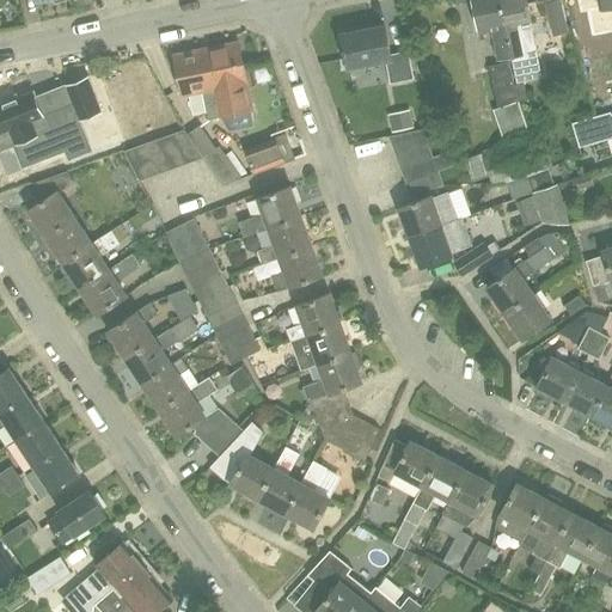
[(513,56),(502,0),(475,0),(482,31),(494,29),(500,59),(512,56),(513,56)]
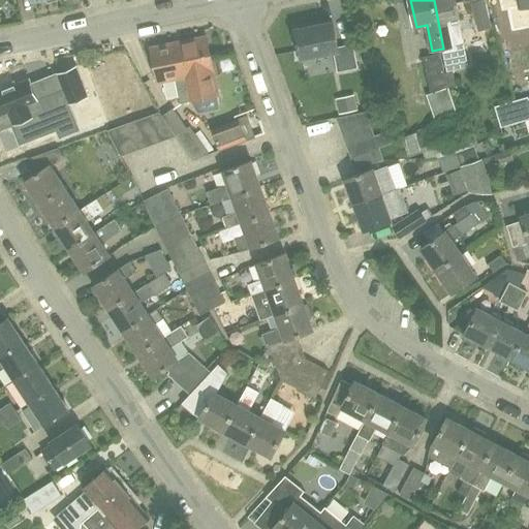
[(458,0),(434,0),(443,49),(442,49),(445,64),(457,62),(455,55),(458,55),(450,20),(461,18),(458,0)]
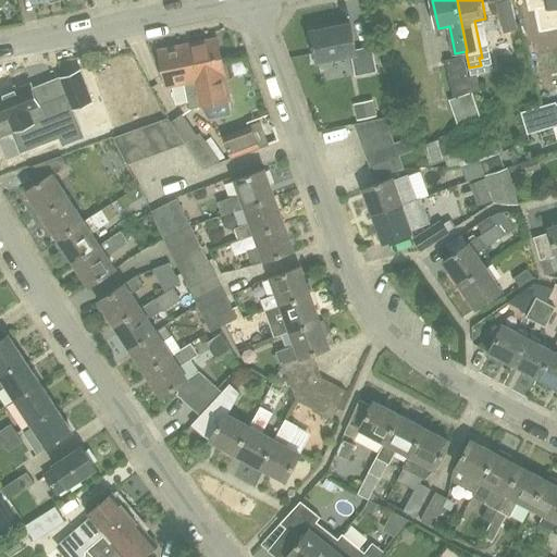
[(556,0),(525,0),(529,13),(534,11),(540,34),(556,29),(556,0)]
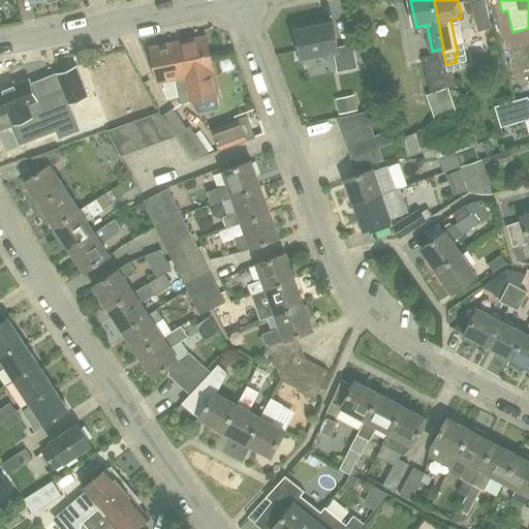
[(471,7),(478,34),(490,32),(483,4),(471,7)]
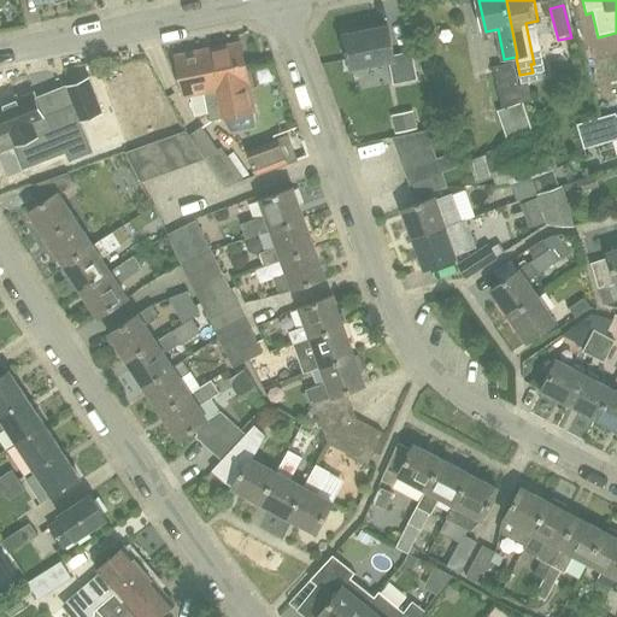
[(347,48),(345,48),(346,54),(348,53),(351,68),(389,59),(394,82),(417,77),(412,50),(394,53),(388,25),(345,34),(347,48)]
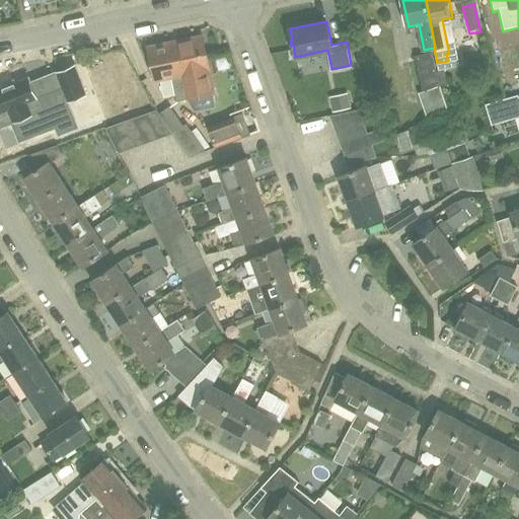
[(210,68),(203,34),(176,40),(189,97),(189,95),(212,91),(208,69),(210,68)]
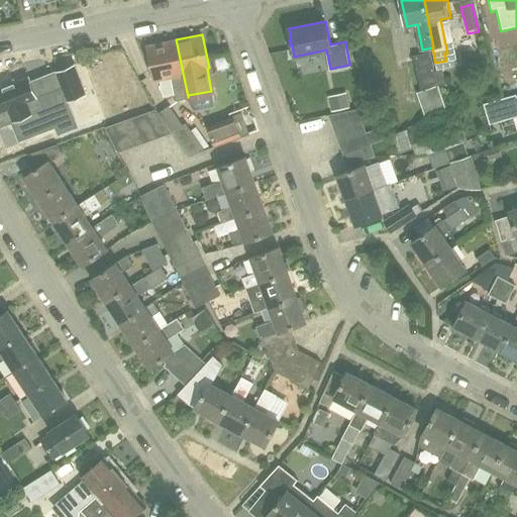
[(188,97),(176,39),(149,45),(157,79),(174,76),(178,99),(188,97)]
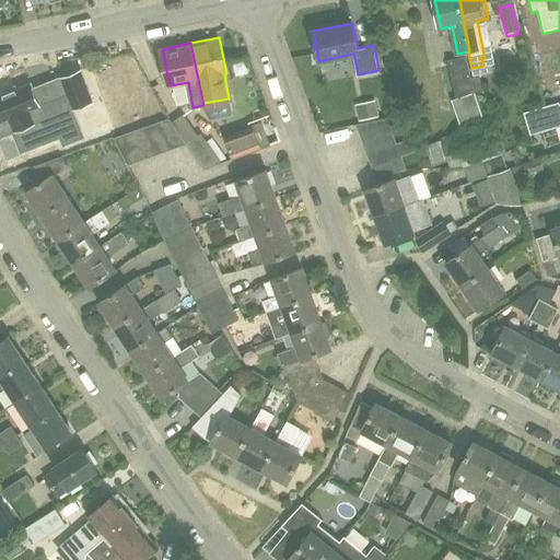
[(473,93),(466,57),(448,60),(456,96),(473,93)]
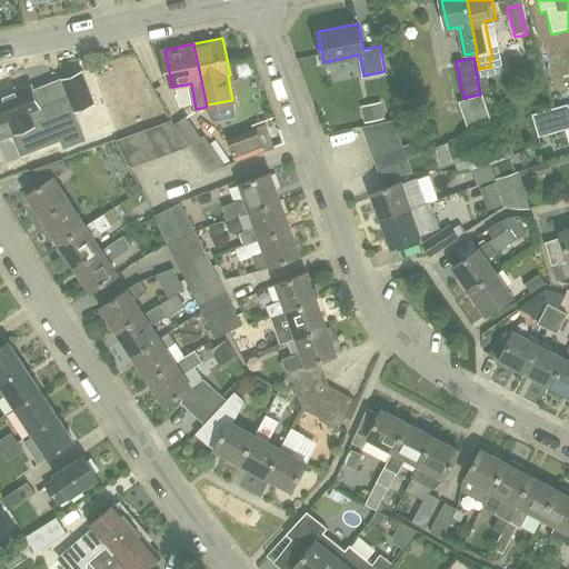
[(0,132),(2,137),(13,132),(21,153),(43,145),(42,142),(59,135),(52,118),(77,109),(95,101),(82,71),(63,78),(52,82),(59,98),(40,106),(35,90),(32,83),(17,90),(17,88),(2,93),(3,96),(0,96),(0,132)]
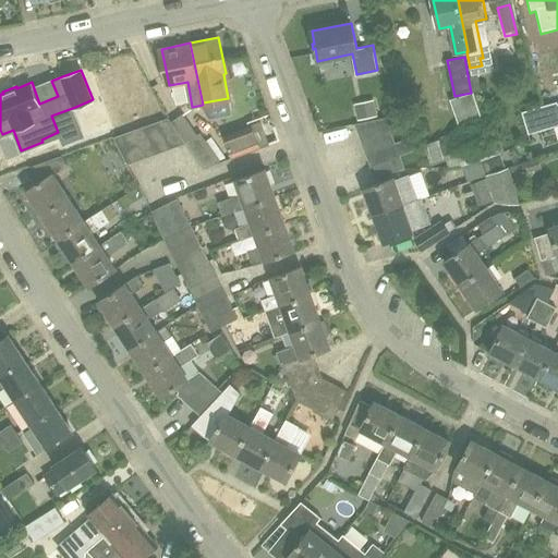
[(557,106),(529,114),(533,129),(557,120),(557,106)]
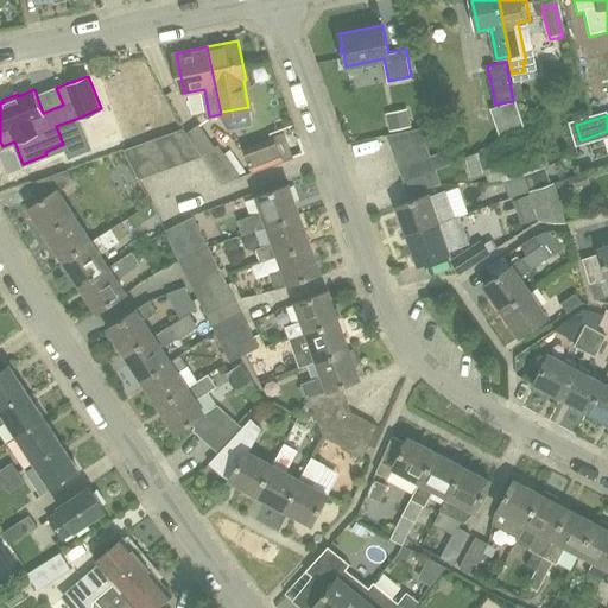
[(394,153),(426,141),(422,127),(387,134),(394,153)]
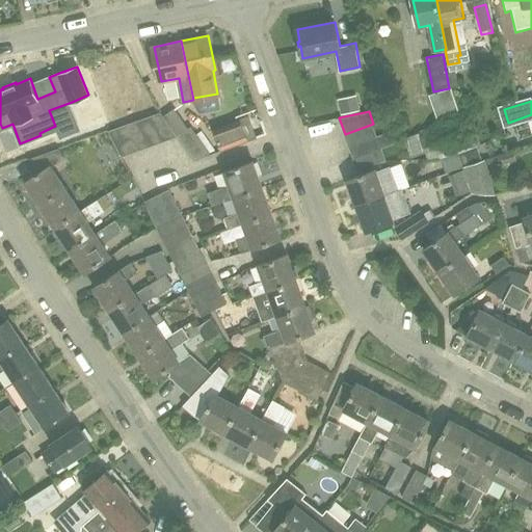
[(160,112),(149,116),(164,140),(178,135),(164,115),(163,116),(160,112)]
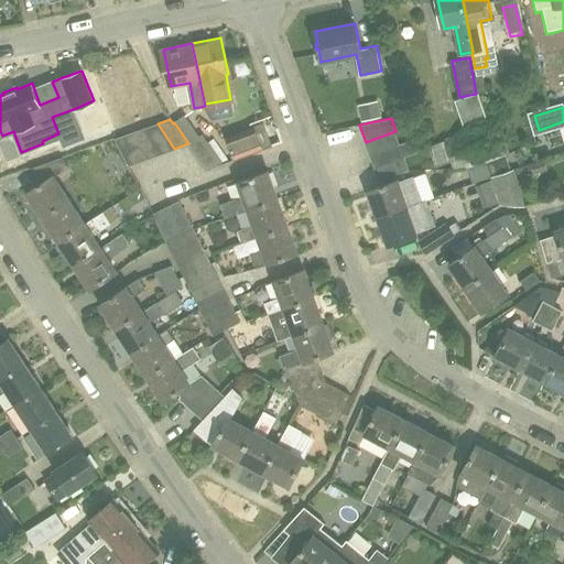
[(158,123),(145,128),(162,153),(174,149),(158,123)]
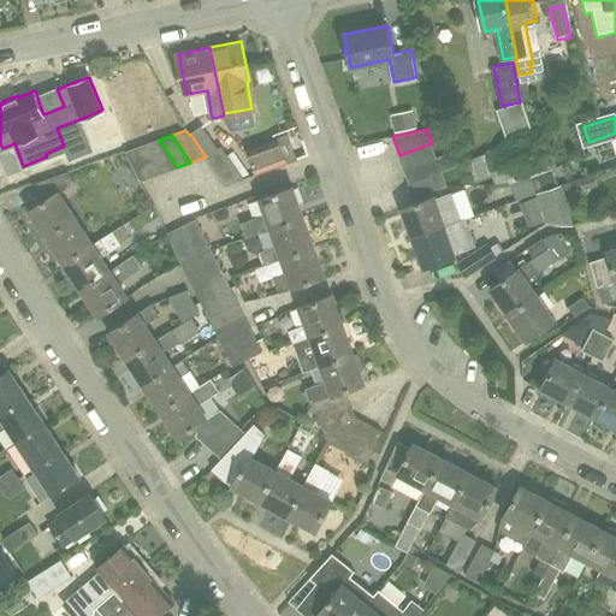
[(485,153),(492,176),(495,185),(513,183),(532,177),(546,172),(534,136),(508,144),(505,144),(484,152),(485,153)]
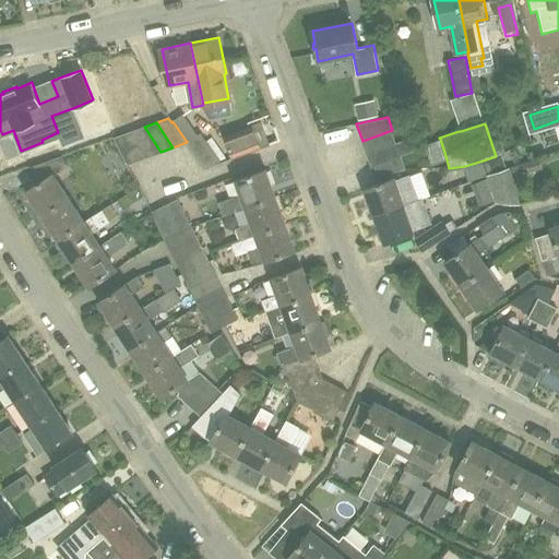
[(144,127),(131,132),(147,156),(161,152),(144,127)]
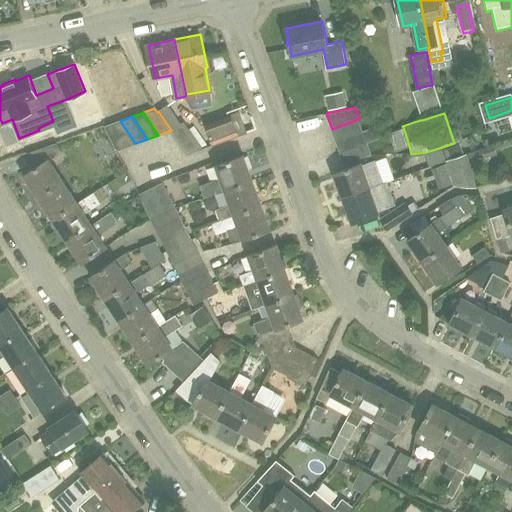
[(374,126),(364,130),(359,119),(332,129),(336,141),(364,131),(374,127),(374,126)]
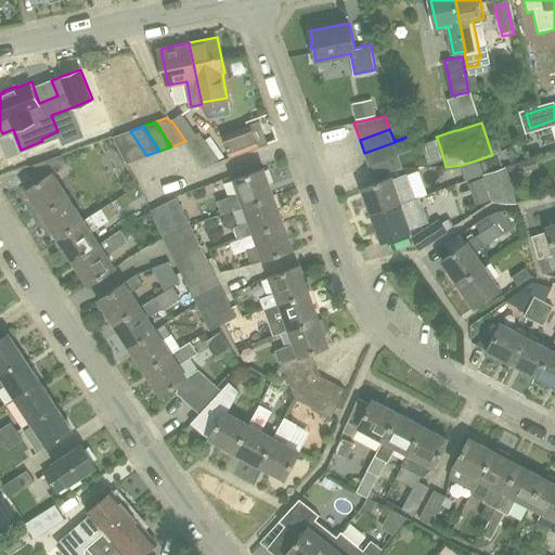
[(127,164),(127,163),(146,155),(130,131),(113,137),(127,164)]
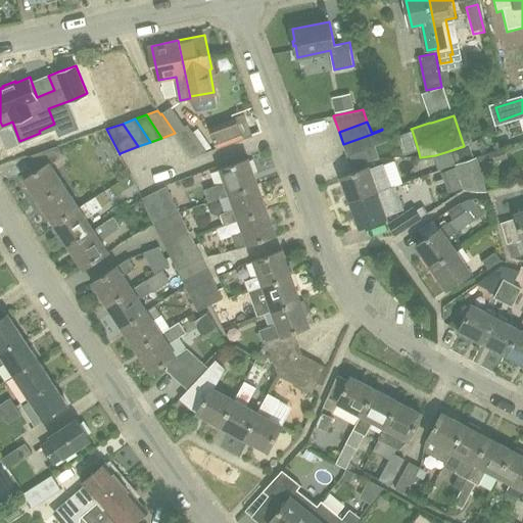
[(235,124),(211,133),(218,148),(240,139),(235,124)]
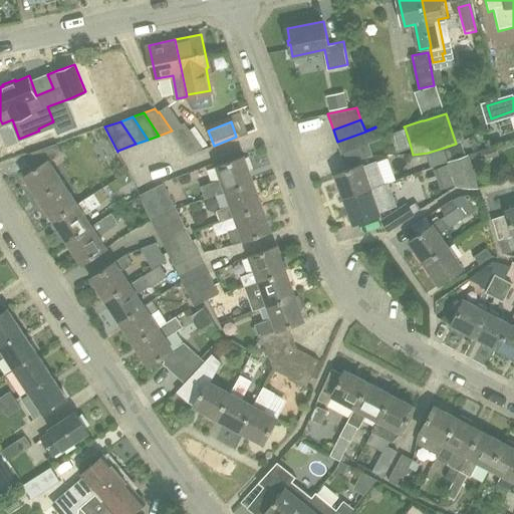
[(182,124),(172,131),(188,155),(203,150),(190,131),(185,122),(182,124)]
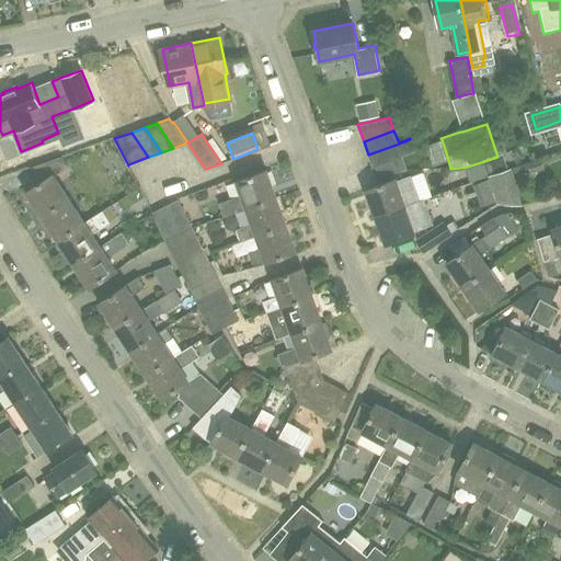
[(410,139),(399,144),(368,155),(374,167),(403,156),(414,151),(410,139)]
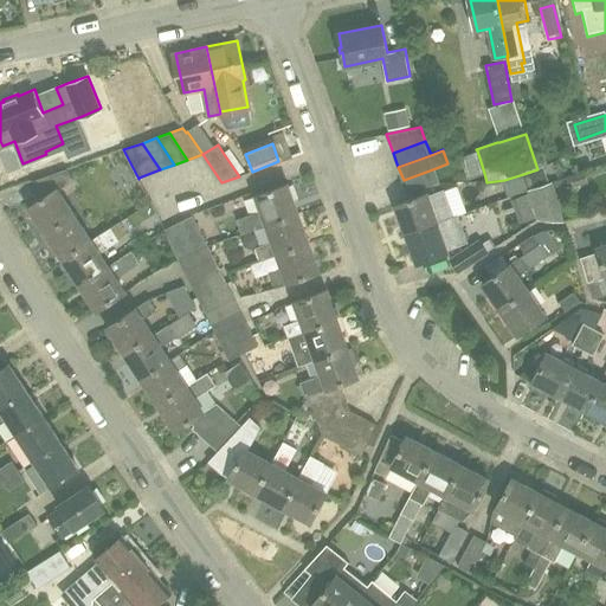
[(523,175),(528,189),(549,182),(543,167),(523,175)]
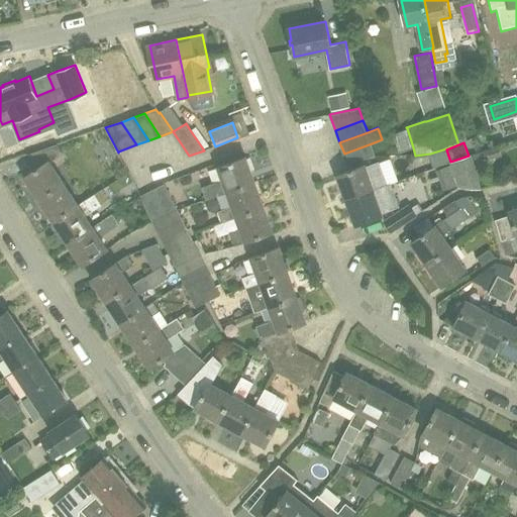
[(64,152),(58,143),(29,153),(38,168),(25,176),(39,198),(64,183),(49,163),(64,152)]
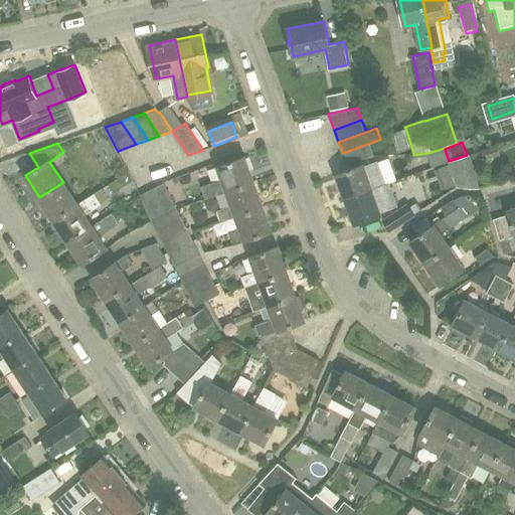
[(370,143),(343,153),(347,164),(374,154),(370,143)]
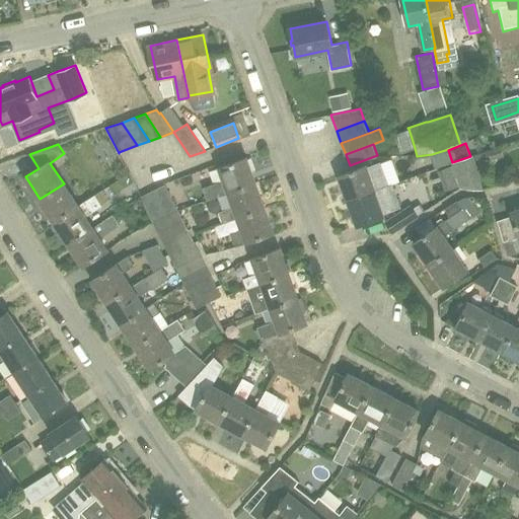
[(471,157),(470,156),(452,162),(461,188),(483,190),(472,156),(471,157)]
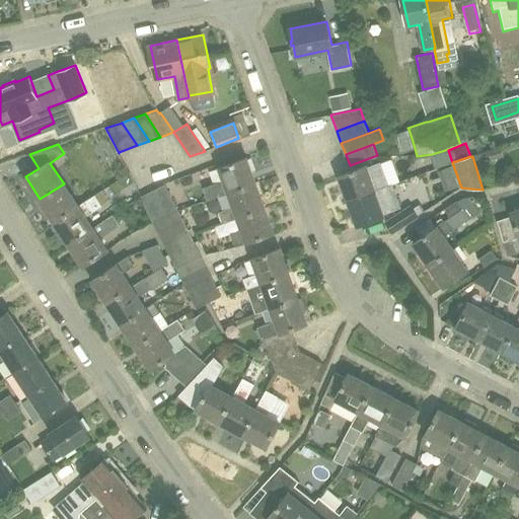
[(208,201),(229,193),(255,183),(246,157),(220,167),(225,180),(204,189),(208,201)]
